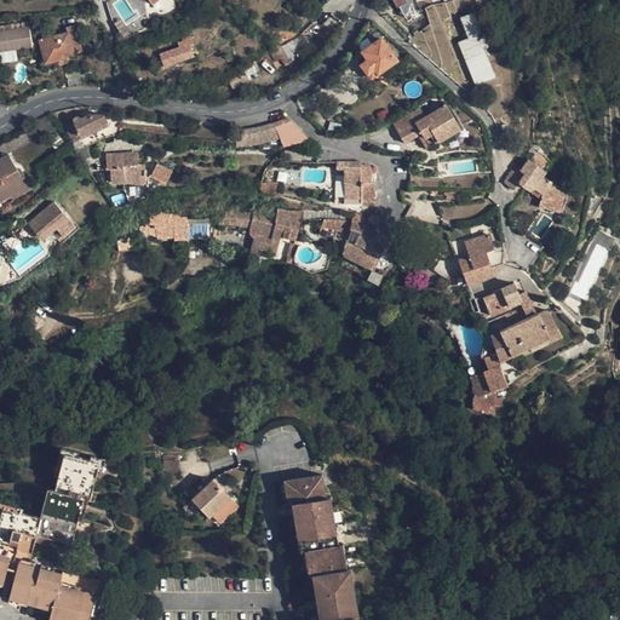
[(414,21),(402,7),(386,21),(396,32),(405,24),(407,27),(414,21)]
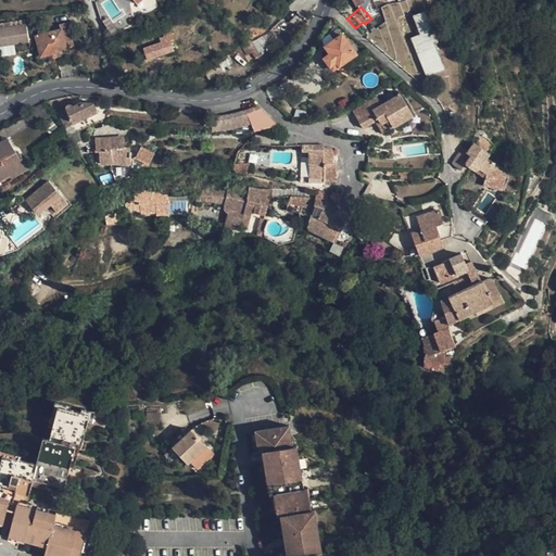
[(436,41),(425,14),(413,19),(420,36),(411,40),(426,77),(443,70),(432,42),(436,41)]
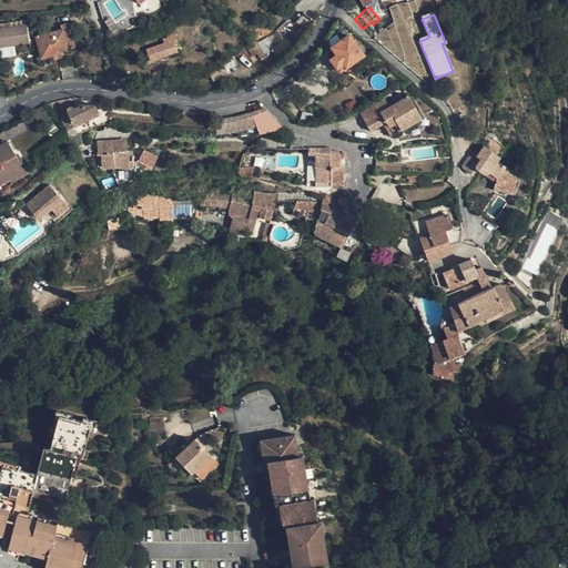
[(282,17),(270,27),(274,33),(257,43),(264,54),(284,42),(279,31),(287,22),(282,17)]
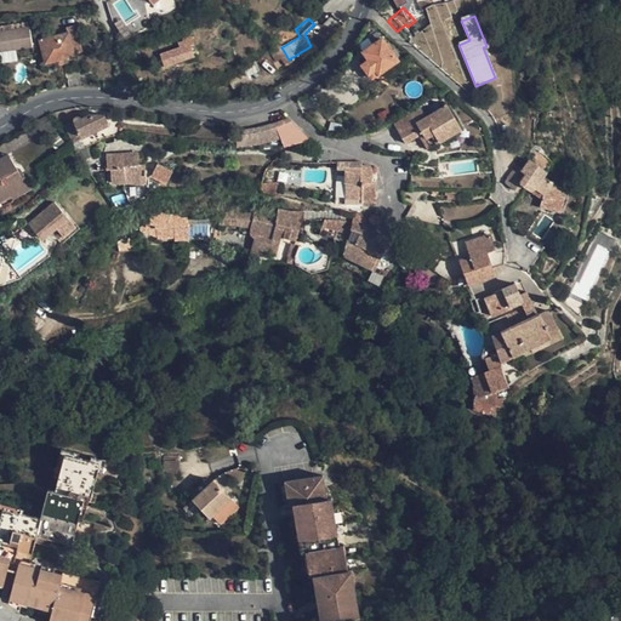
[(0,51),(32,49),(29,29),(0,33),(0,51)]
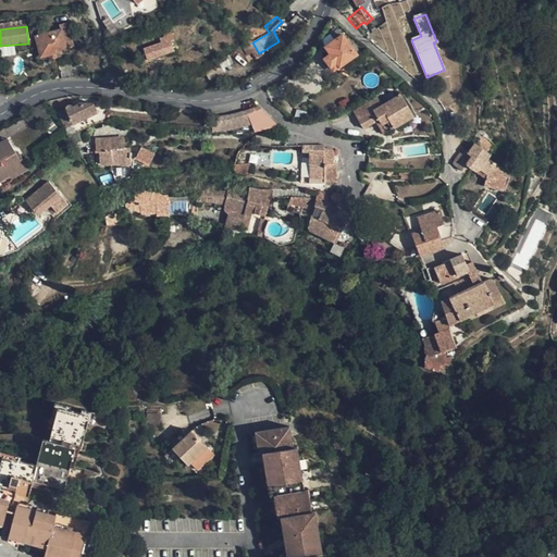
[(358,57),(339,29),(332,35),(335,39),(325,48),(331,56),(325,60),(332,69),(337,64),(341,69),(358,57)]
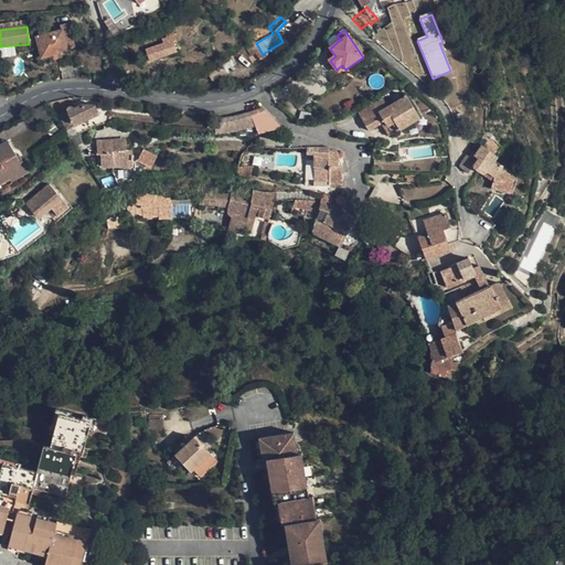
[(52,56),(57,54),(68,52),(62,31),(35,38),(41,59),(52,56)]
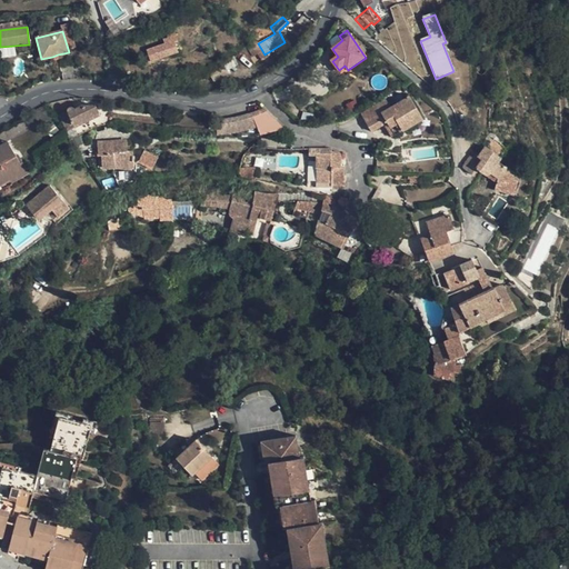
[(163,40),(165,45),(147,51),(151,62),(178,52),(176,43),(179,42),(176,33),(169,36),(169,38),(163,40)]
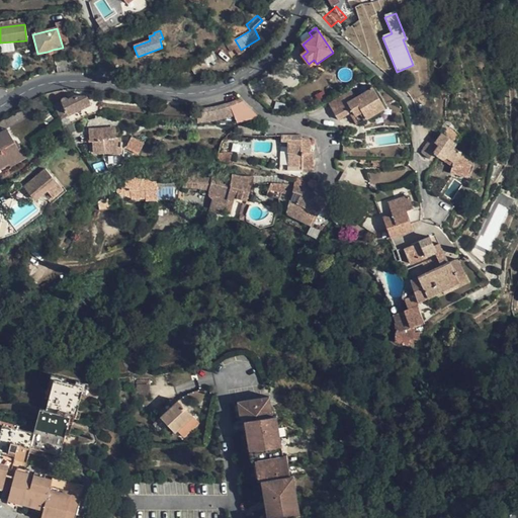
[(57,73),(67,73),(67,57),(57,57),(57,73)]
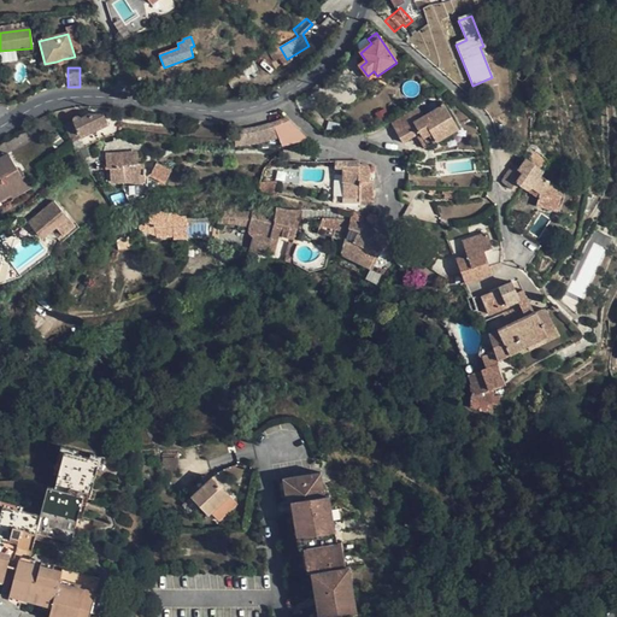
[(423,118),(419,111),(393,124),(404,144),(417,136),(424,150),(457,131),(444,107),(423,118)]
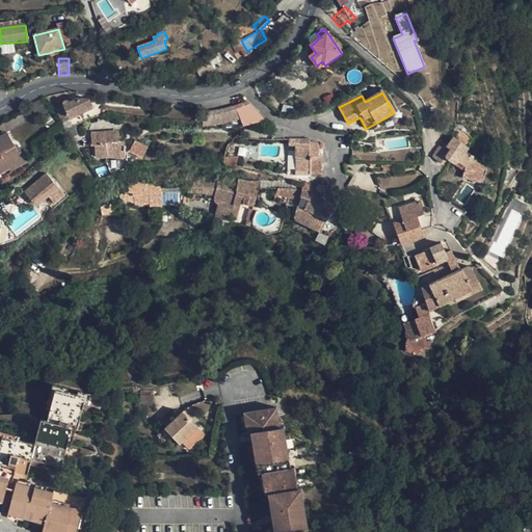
[(41,100),(30,106),(37,118),(48,112),(41,100)]
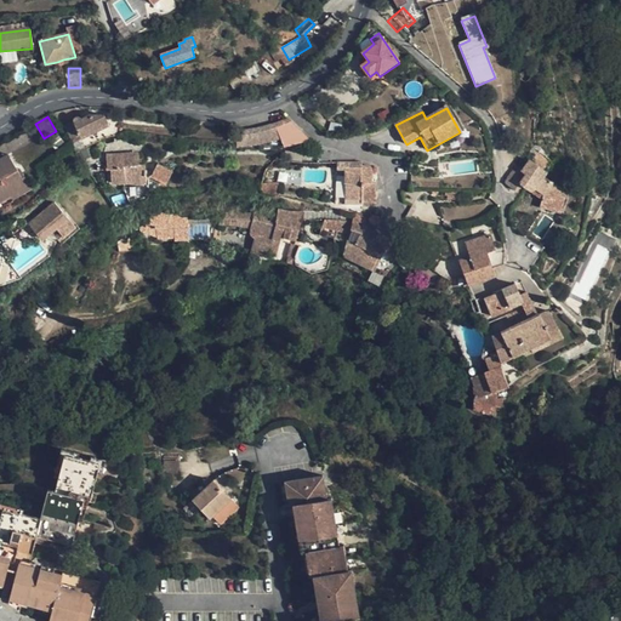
[(74,121),(75,124),(66,129),(73,143),(81,140),(80,137),(108,124),(106,117),(91,117),(83,120),(77,118),(74,121)]
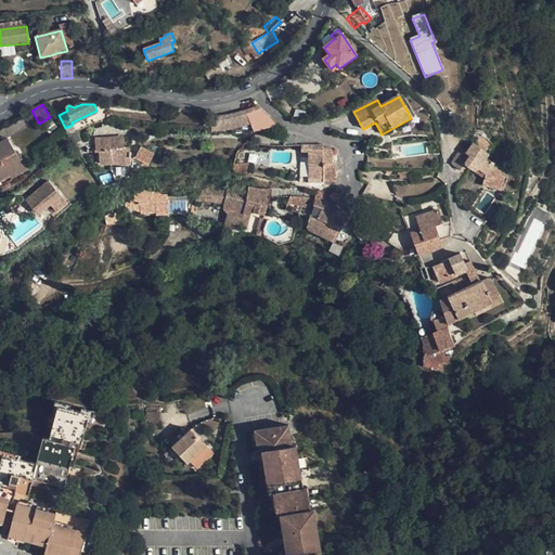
[(278,126),(262,111),(259,112),(248,116),(246,112),(230,116),(211,118),(213,133),(226,132),(252,126),(255,131),(278,126)]
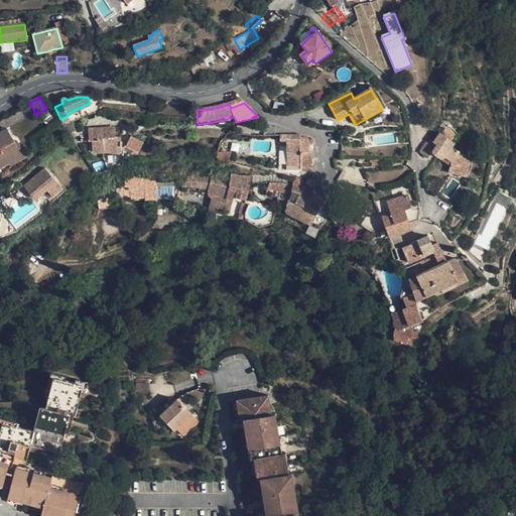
[(419,131),(427,133),(430,118),(423,116),(419,131)]
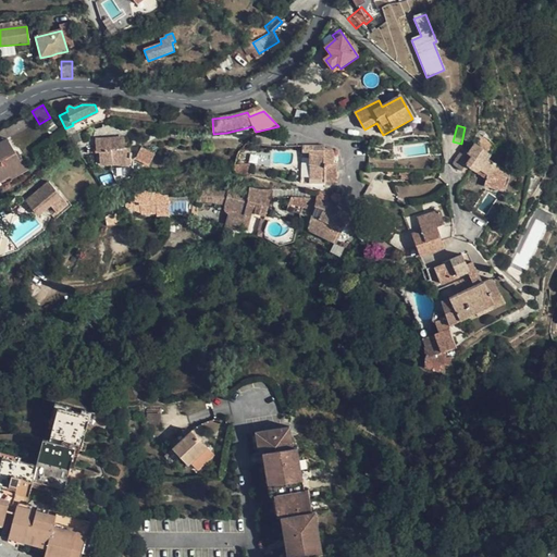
[(274,146),(275,135),(261,132),(259,144),(274,146)]
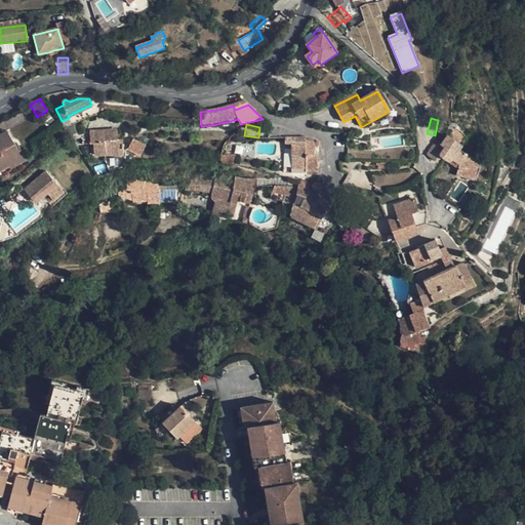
[(441,146),(437,143),(429,155),(437,161),(440,158),(458,170),(458,175),(474,180),(479,160),(466,156),(458,151),(468,138),(453,128),(441,146)]
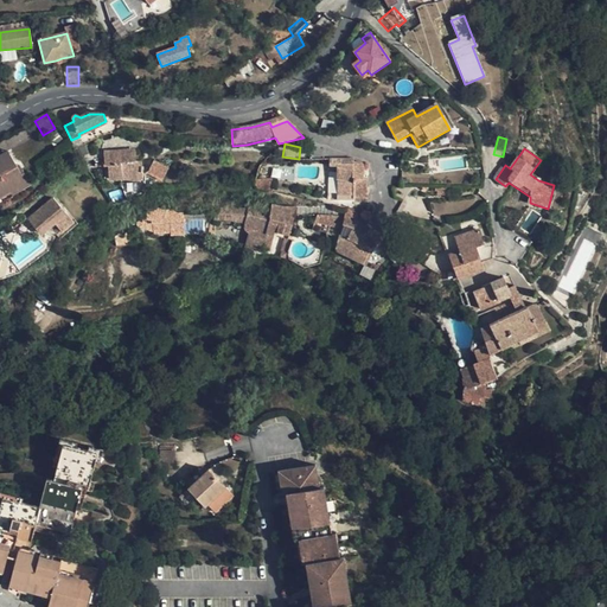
[(123,164),(122,151),(103,152),(106,173),(109,173),(109,183),(125,181),(139,183),(142,181),(140,163),(123,164)]
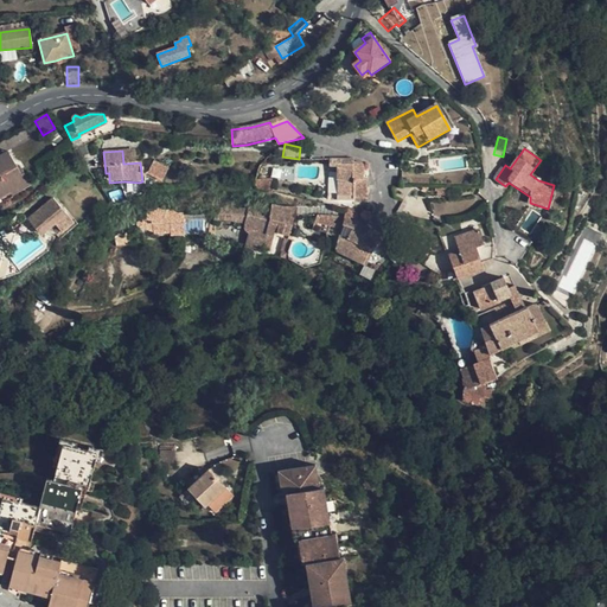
[(10,153),(0,158),(0,164),(12,158),(10,153)]
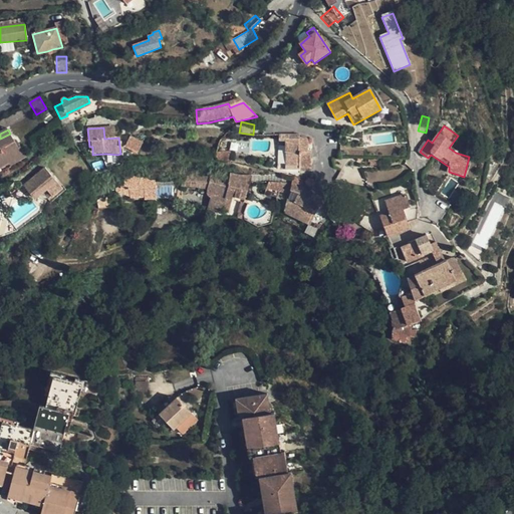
[(17,148),(14,142),(10,134),(0,139),(0,162),(3,167),(9,163),(24,154),(20,146),(17,148)]
